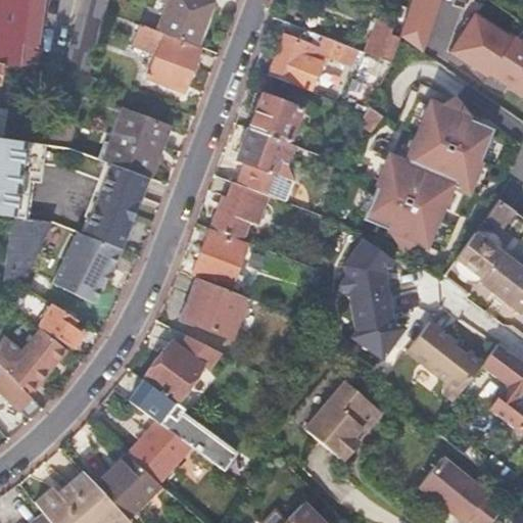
[(0,0),(0,63),(1,63),(17,66),(27,0),(0,0)]
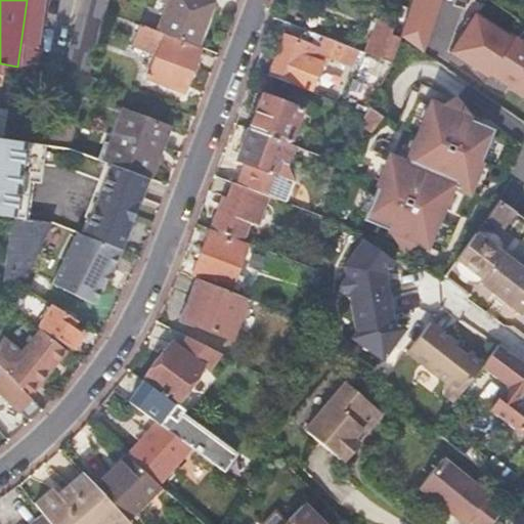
[(170,0),(160,31),(165,33),(198,44),(214,1),(212,0),(170,0)]
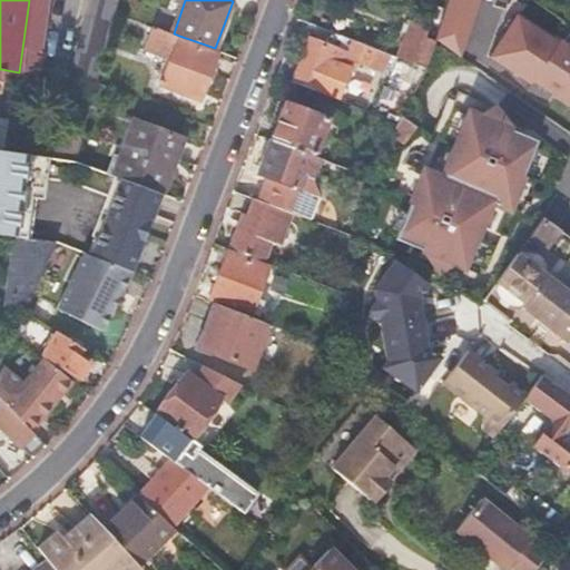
[(468,51),(481,0),(451,0),(440,43),(468,51)]
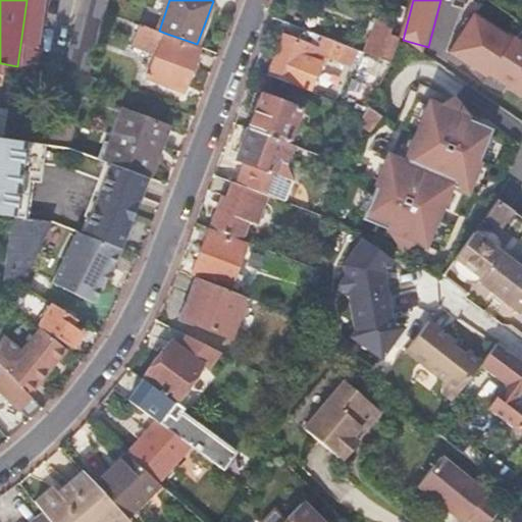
[(448,54),(521,92),(521,37),(470,10),(448,54)]
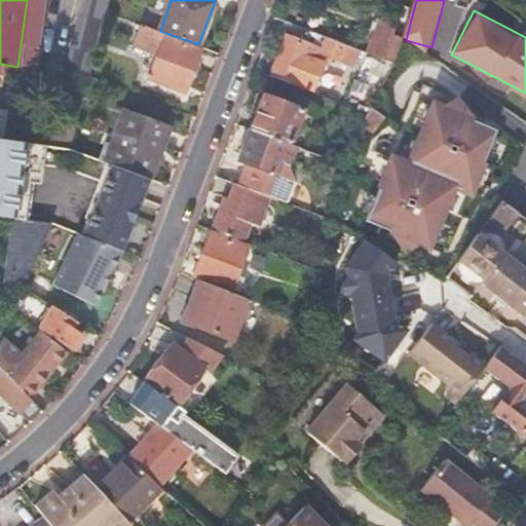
[(379,19),(367,51),(383,58),(396,26),(379,19)]
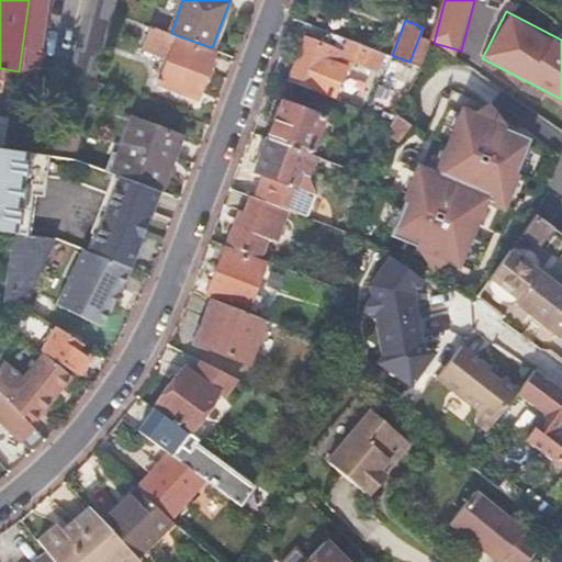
[(171,33),(149,25),(141,47),(168,57),(158,82),(198,97),(214,53),(176,38),(177,35),(171,33)]
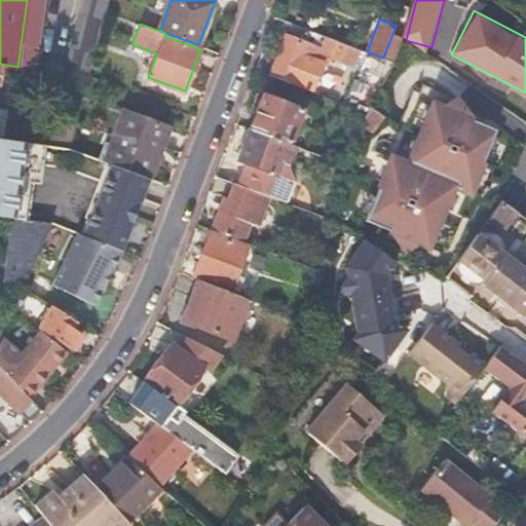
[(287,35),(271,76),(313,91),(327,55),(355,66),(362,49),(327,36),(323,48),(287,35)]
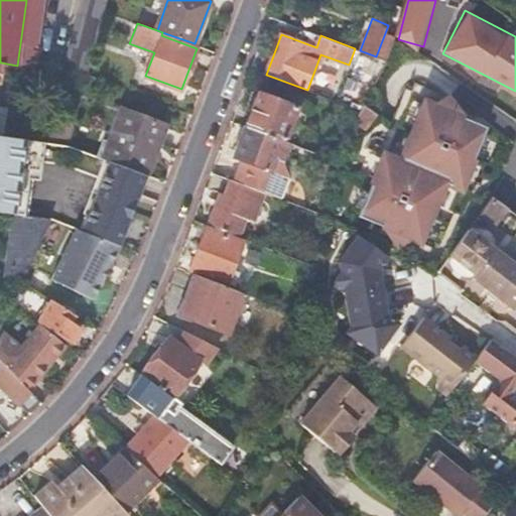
[(259,93),(246,125),(285,140),(297,107),(259,93)]
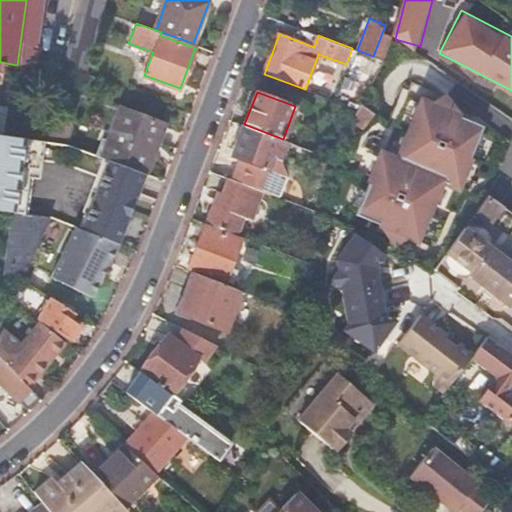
[(480,134),(484,127),(461,117),(441,109),(422,101),(419,109),(413,123),(407,139),(400,154),(398,160),(382,154),(379,162),(372,177),(366,192),(360,207),(356,215),(378,224),(398,232),(417,240),(421,233),(427,218),(433,202),(439,188),(442,181),(458,188),(462,179),(468,164),(474,149),(480,134)]
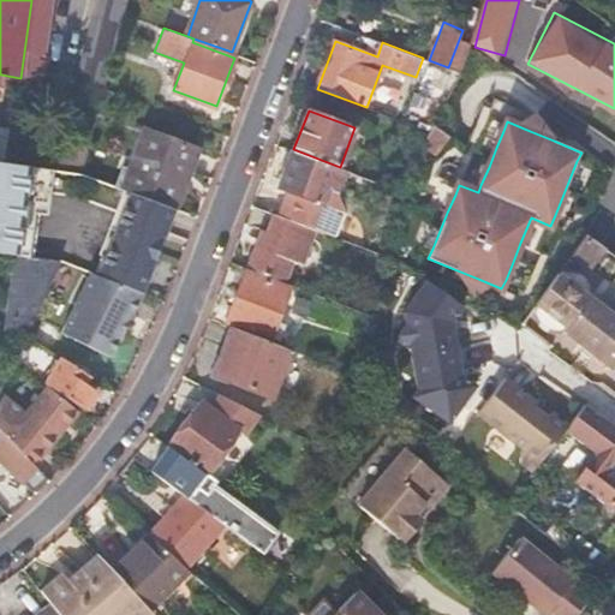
[(530,131),(554,141),(557,133),(533,124),(530,131)]
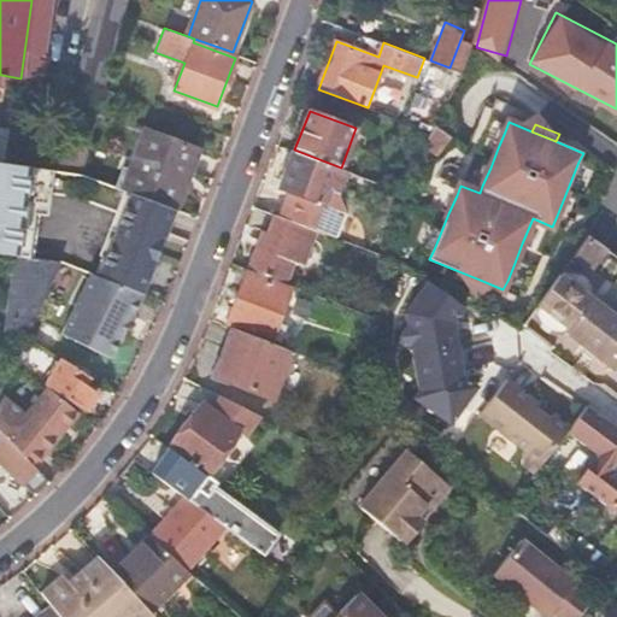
[(498,148),(505,131),(498,128),(491,146),(498,148)]
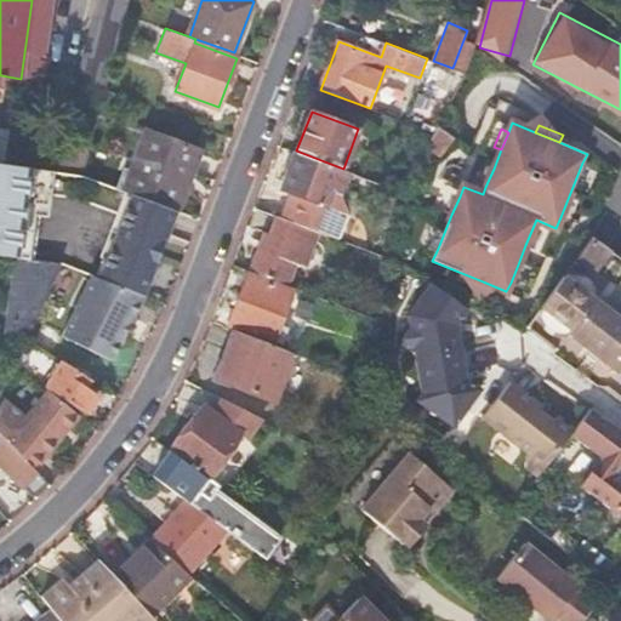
[(148,130),(125,192),(134,194),(177,210),(199,149),(148,130)]
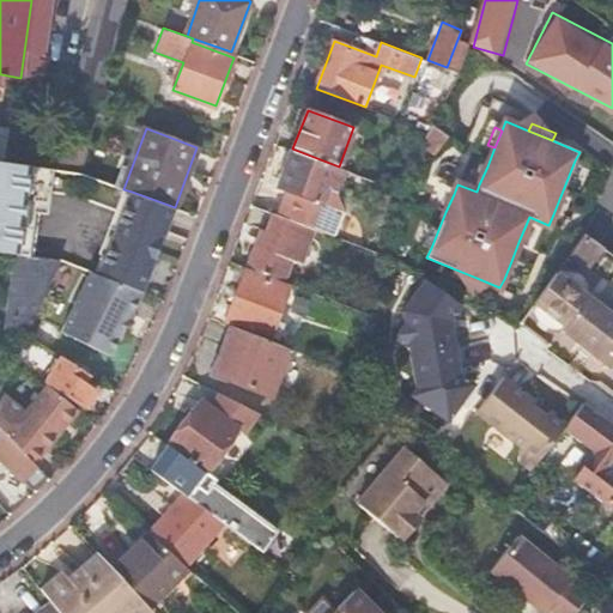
[(280,216),(315,229),(334,236),(344,211),(340,200),(340,199),(341,199),(341,198),(343,198),(343,196),(343,195),(343,194),(343,193),(341,193),(341,192),(340,190),(346,175),(340,173),(343,168),(339,167),(292,149),(278,186),(290,190),(280,216)]
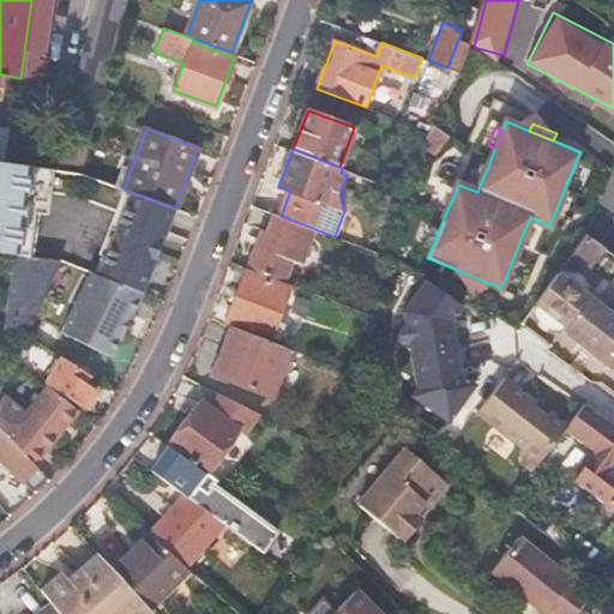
[(0,161),(0,251),(14,254),(30,256),(37,214),(42,215),(47,215),(50,192),(54,169),(0,161)]
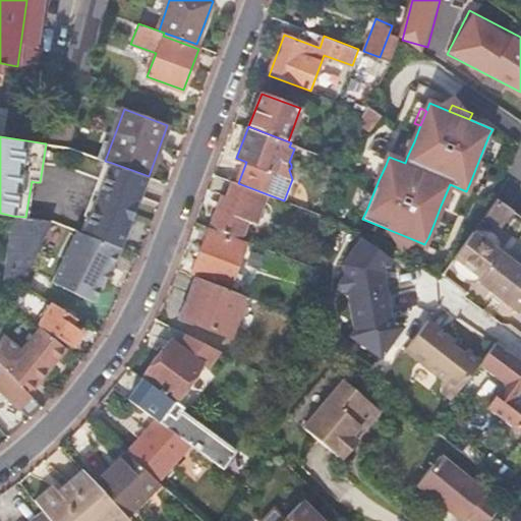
[(496,139),(488,136),(482,152),(489,155),(496,139)]
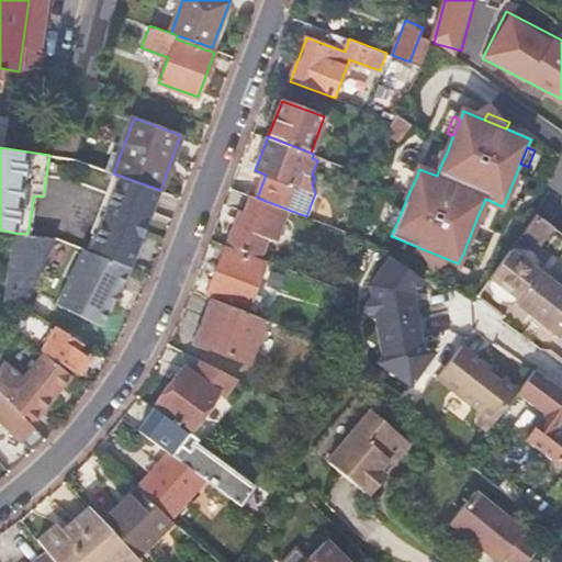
[(439,169),(447,153),(439,149),(433,166),(439,169)]
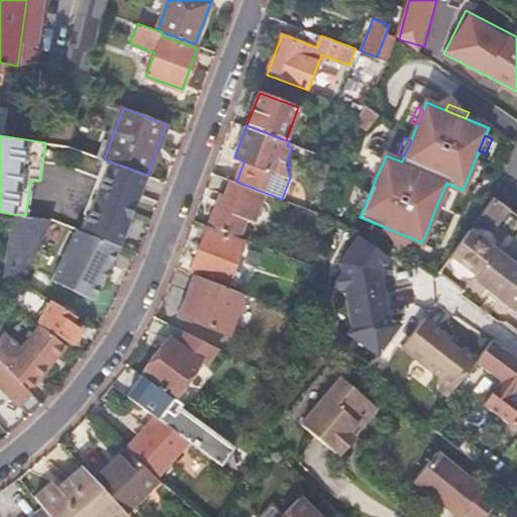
[(82,228),(86,229),(110,164),(104,161),(85,214),(87,215),(82,228)]
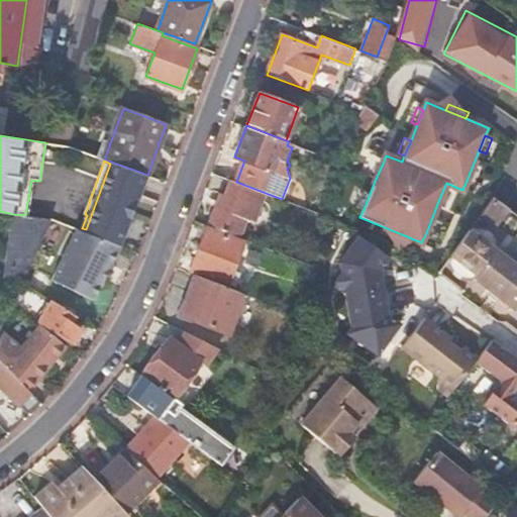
[(376,179),(383,164),(376,161),(370,176),(376,179)]
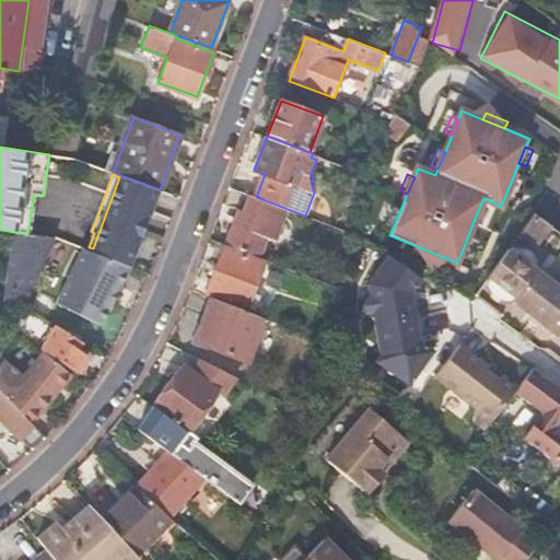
[(93,248),(92,252),(131,267),(160,189),(120,175),(119,177),(93,248)]
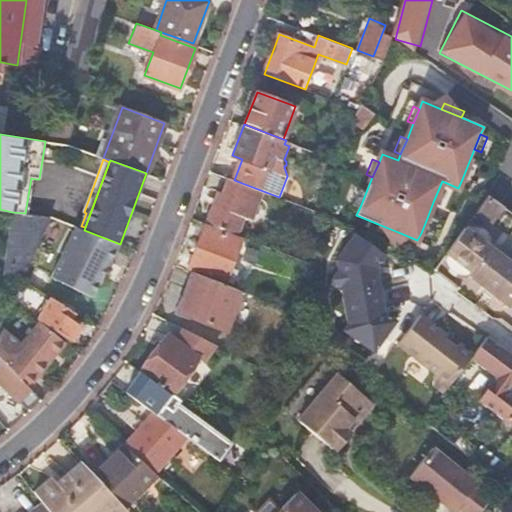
[(474,167),(468,164),(462,179),(468,182),(474,167)]
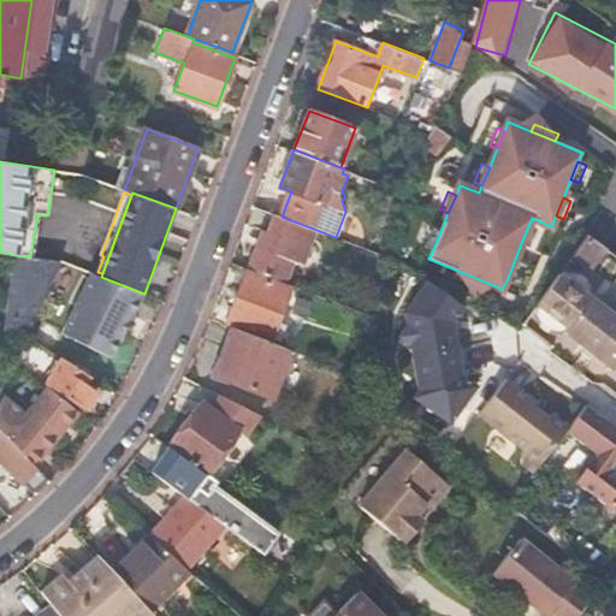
[(262,232),(248,268),(285,283),(294,261),(302,265),(317,230),(282,217),(276,214),(268,234),(262,232)]
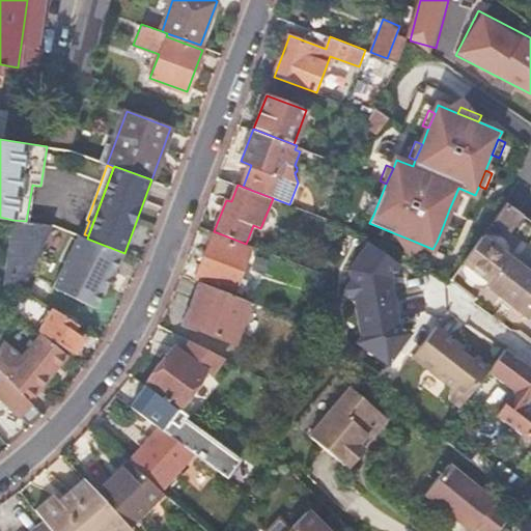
[(463,197),(455,195),(449,210),(456,213),(463,197)]
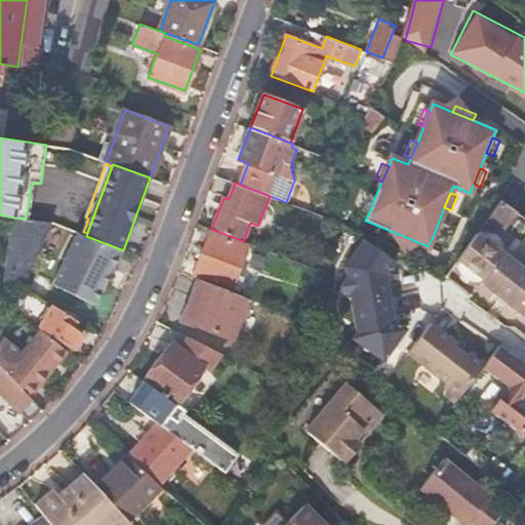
[(369,212),(375,197),(368,195),(362,209),(369,212)]
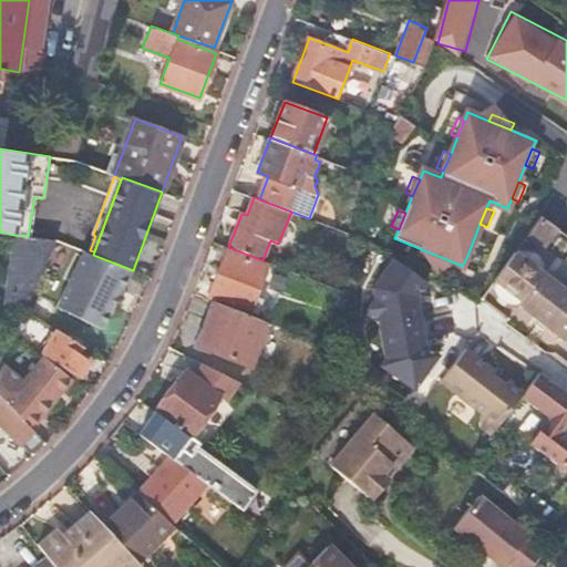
[(539,215),(522,240),(539,254),(558,229),(555,226),(539,215)]
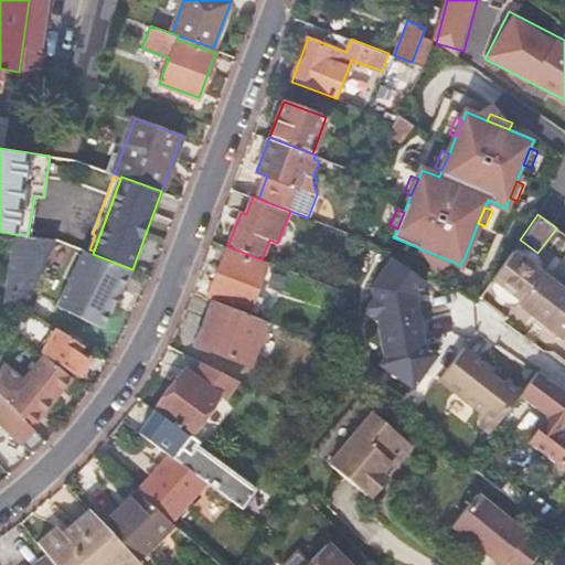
[(13,234),(3,304),(27,307),(55,240),(32,236),(28,235),(13,234)]
